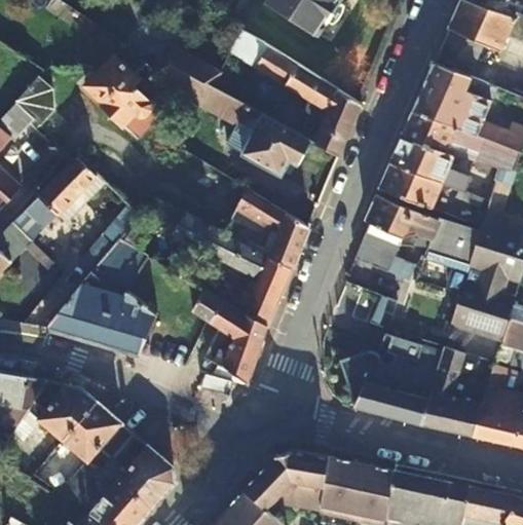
[(260,0),(261,0),(316,36),(339,0),(260,0)]
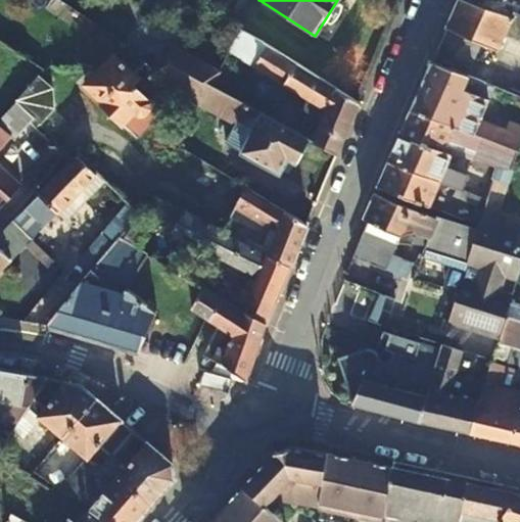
[(510,17),(508,16),(466,0),(456,0),(444,28),(495,49),(503,33),(510,17)]
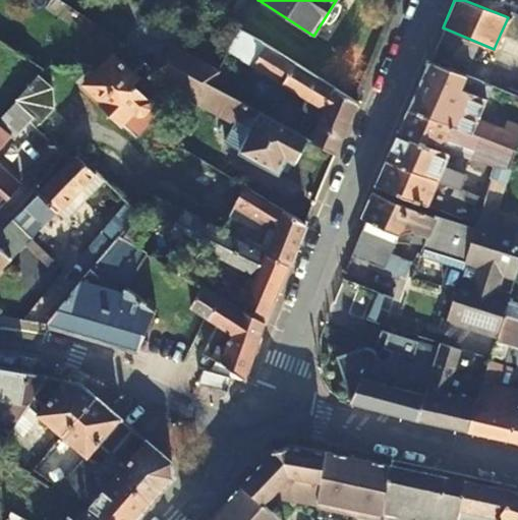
[(517,14),(509,11),(506,16),(508,17),(501,33),(517,39),(517,14)]
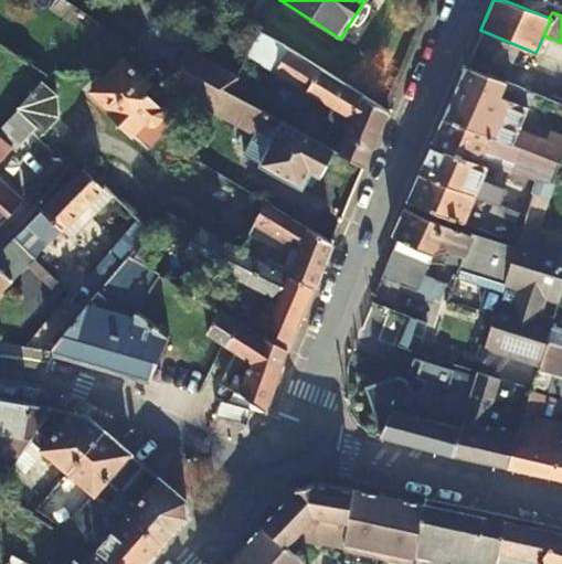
[(247,55),(250,56),(274,73),(288,50),(257,31),(254,35),(258,39),(247,55)]
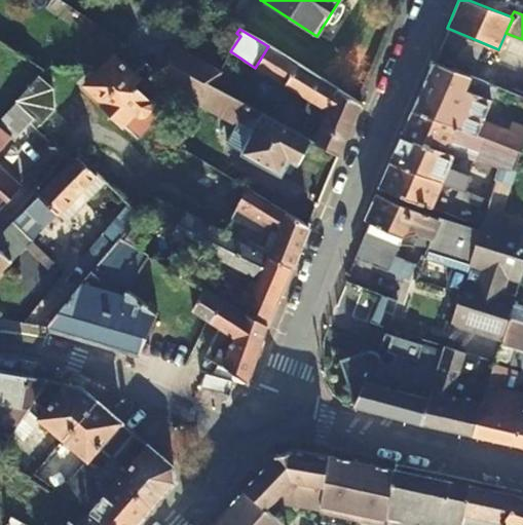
[(169,80),(202,100),(212,85),(220,71),(169,41),(151,69),(156,72),(169,80)]
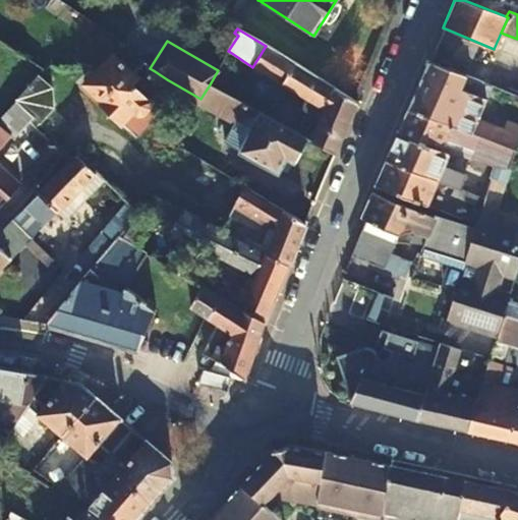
[(13,50),(31,61),(36,55),(18,44),(13,50)]
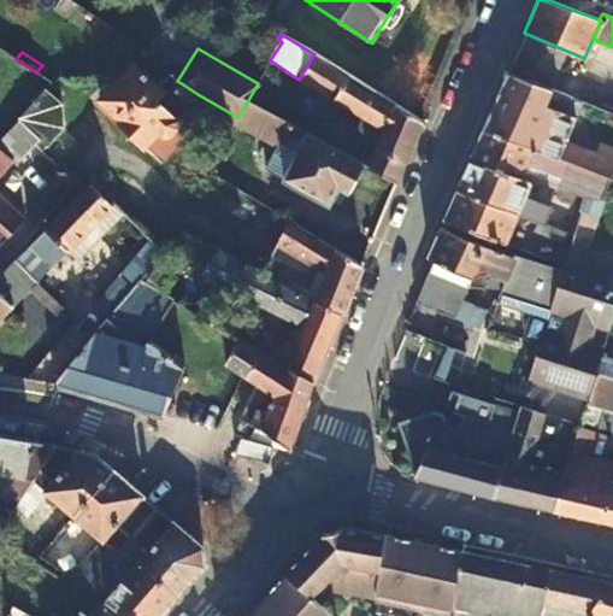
[(314,54),(299,80),(363,121),(349,157),(361,164),(364,166),(372,148),(405,163),(422,121),(364,86),(314,54)]
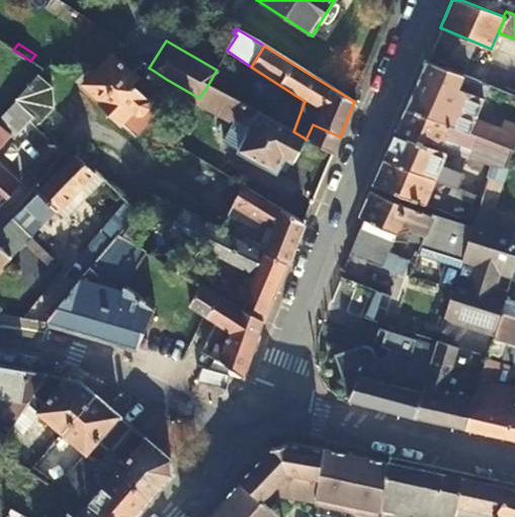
[(149,68),(126,52),(85,89),(105,105),(102,108),(136,138),(149,122),(156,107),(130,83),(135,77),(132,75),(137,68),(150,76),(154,71),(149,68)]
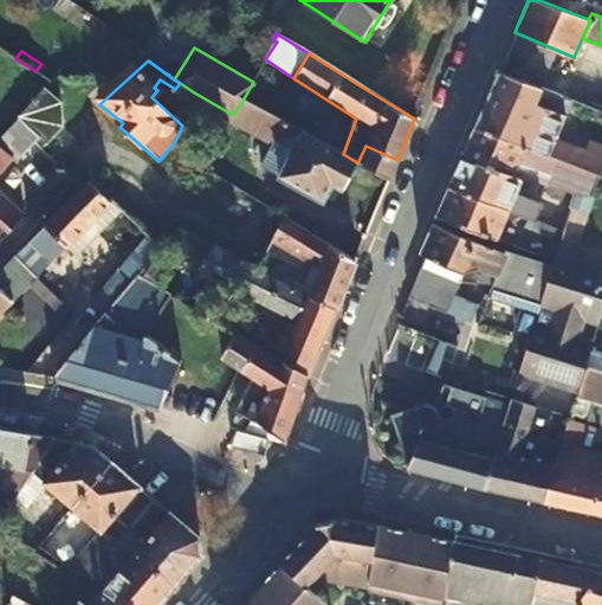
[(575,169),(581,152),(552,140),(562,116),(550,111),(557,96),(497,71),(473,126),(522,147),(555,162),(575,169)]
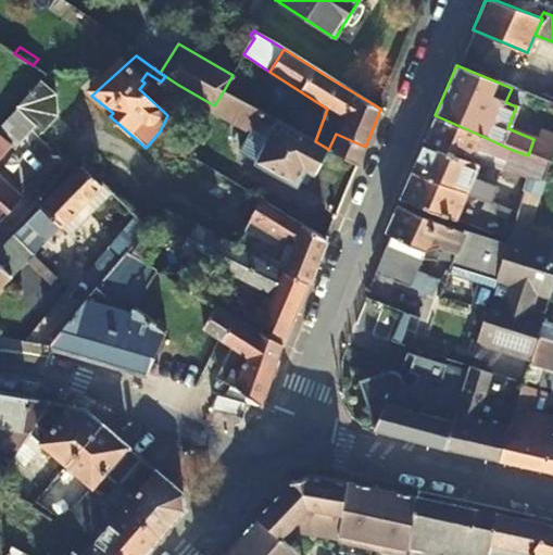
[(33,135),(39,140),(59,118),(58,98),(44,86),(14,117),(32,133),(33,135)]
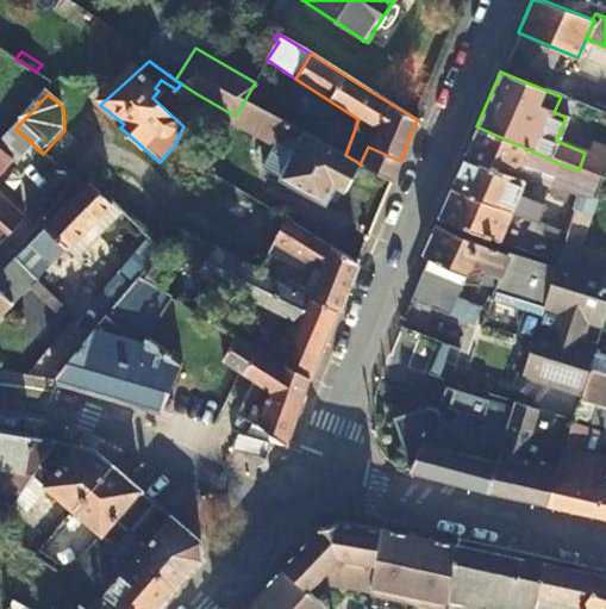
[(245,99),(235,116),(277,140),(295,149),(305,132),(245,99)]
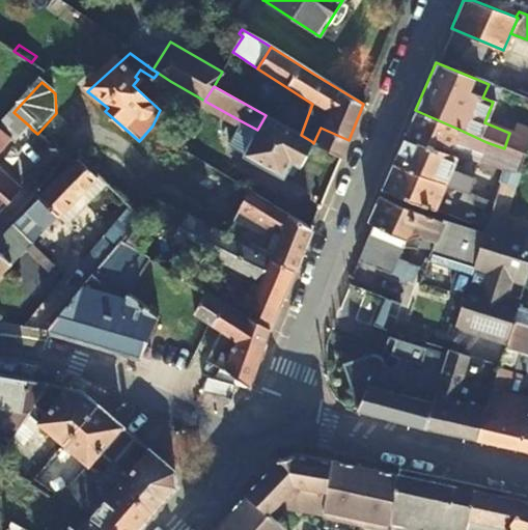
[(521,156),(504,148),(487,142),(457,129),(415,110),(404,136),(446,154),(455,157),(499,169),(513,173),(521,156)]
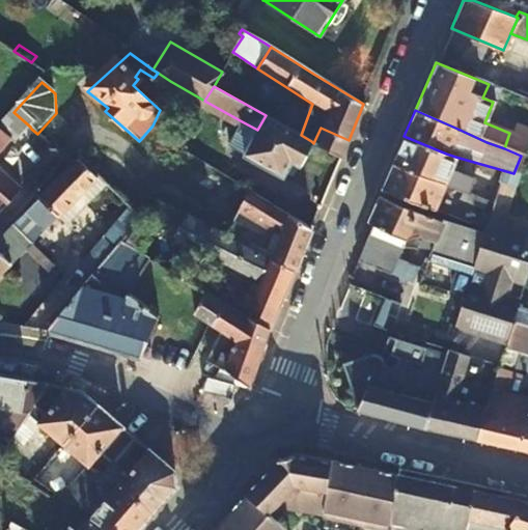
[(0,130),(10,139),(15,143),(30,127),(14,112),(5,121),(0,128),(0,130)]
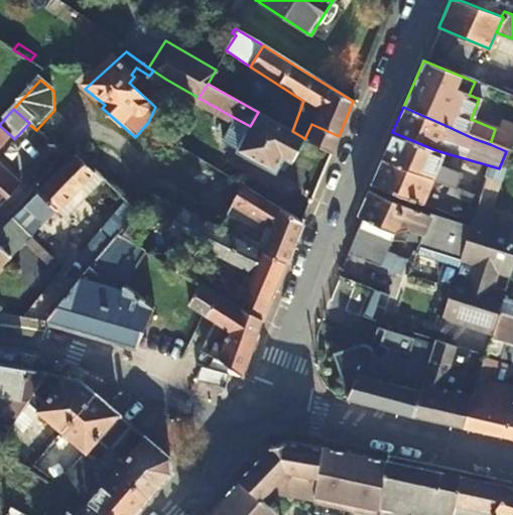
[(292,131),(258,112),(250,126),(237,149),(274,170),(283,156),(289,159),(302,137),(292,131)]
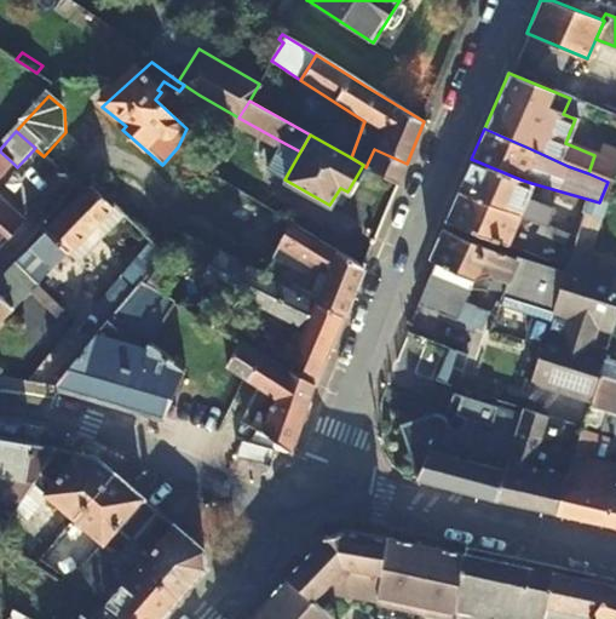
[(300,152),(282,142),(268,168),(285,179),(300,152)]
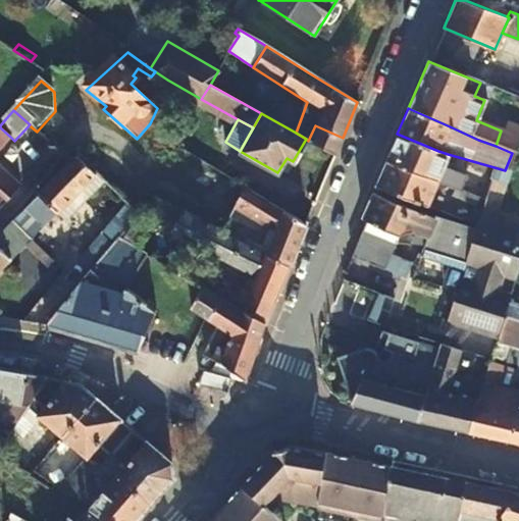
[(518,126),(505,121),(501,131),(496,146),(512,153),(518,134),(518,126)]
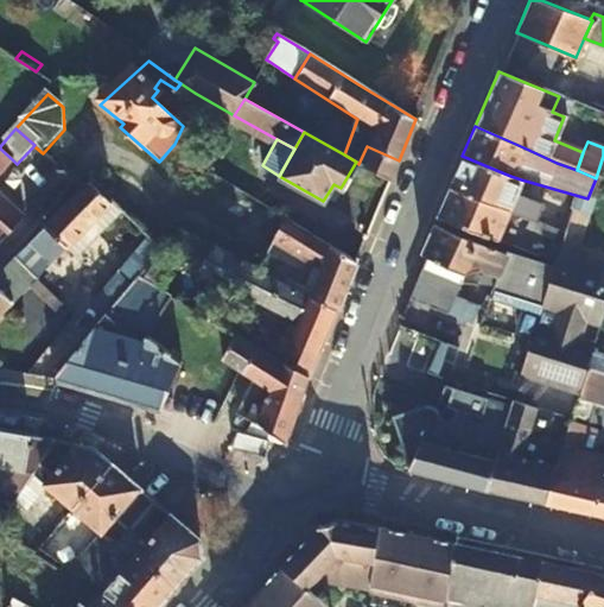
[(367,146),(358,164),(389,181),(399,160),(367,146)]
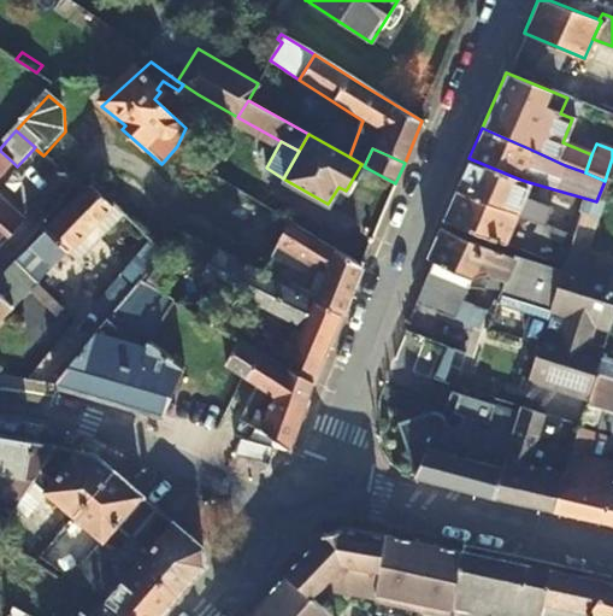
[(0,232),(6,238),(23,220),(0,198),(0,175),(12,162),(0,151),(0,232)]
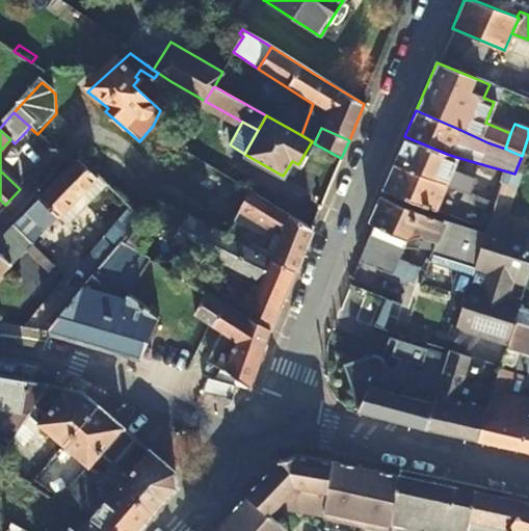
[(450,170),(456,157),(447,154),(404,136),(393,163),(444,185),(450,170)]
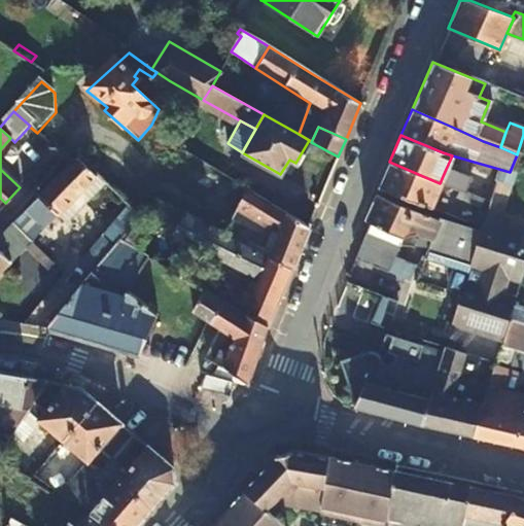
[(75,156),(69,162),(36,195),(37,197),(16,218),(14,217),(8,223),(28,241),(32,244),(60,214),(96,176),(75,156)]
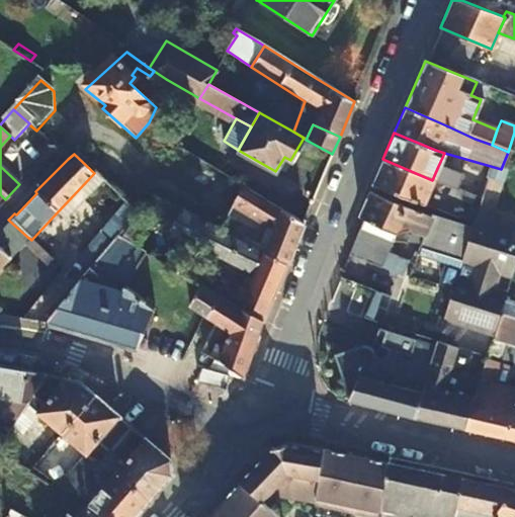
[(382,159),(371,184),(421,205),(432,180),(382,159)]
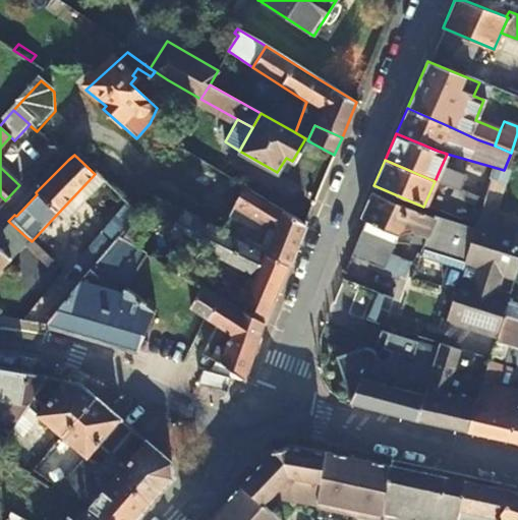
[(435,181),(451,187),(457,190),(463,176),(441,167),(435,181)]
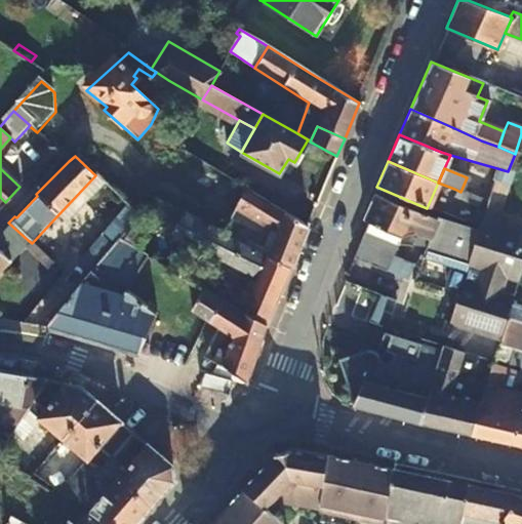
[(106,184),(95,175),(59,213),(68,224),(106,184)]
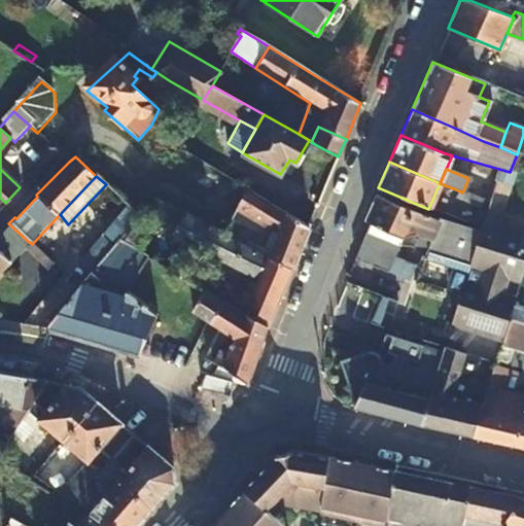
[(275,240),(298,254),(308,229),(285,214),(247,189),(237,207),(278,234),(275,240)]
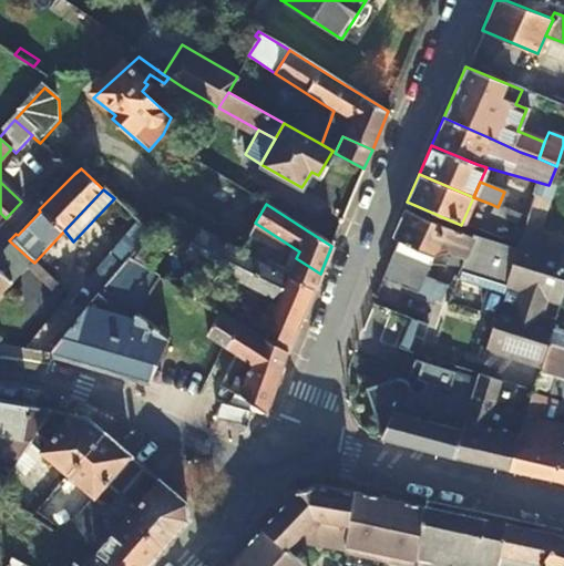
[(488,213),(494,216),(498,207),(491,204),(488,213)]
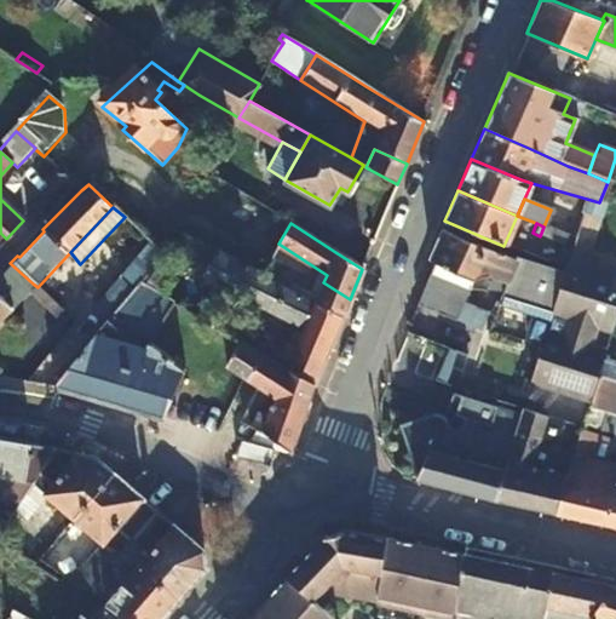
[(540,236),(560,245),(564,235),(543,227),(540,236)]
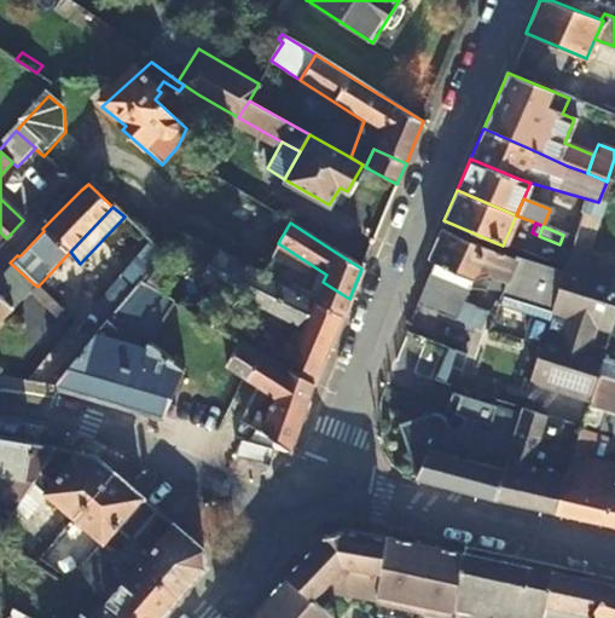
[(428,263),(493,292),(498,294),(511,258),(440,227),(428,263)]
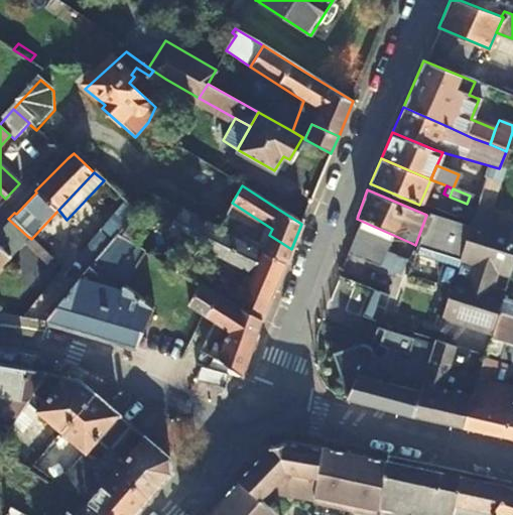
[(153,191),(139,211),(253,274),(241,307),(262,320),(285,264),(262,252),(219,228),(153,191)]
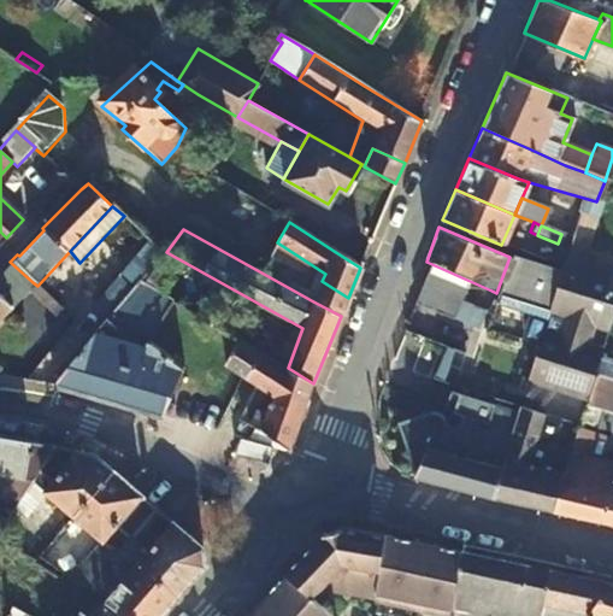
[(142,283),(146,280),(158,264),(140,254),(128,273),(142,283)]
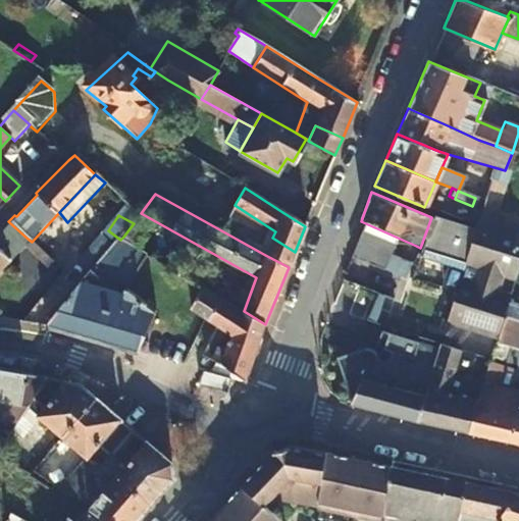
[(431,217),(420,248),(416,260),(446,268),(439,290),(454,294),(472,231),(435,219),(431,217)]
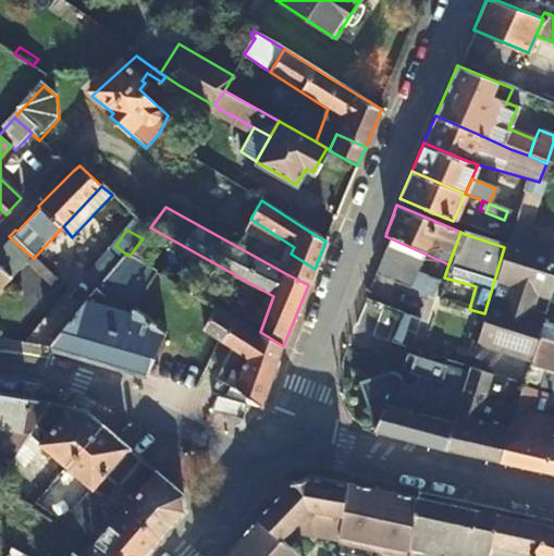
[(9,236),(0,245),(21,264),(29,255),(9,236)]
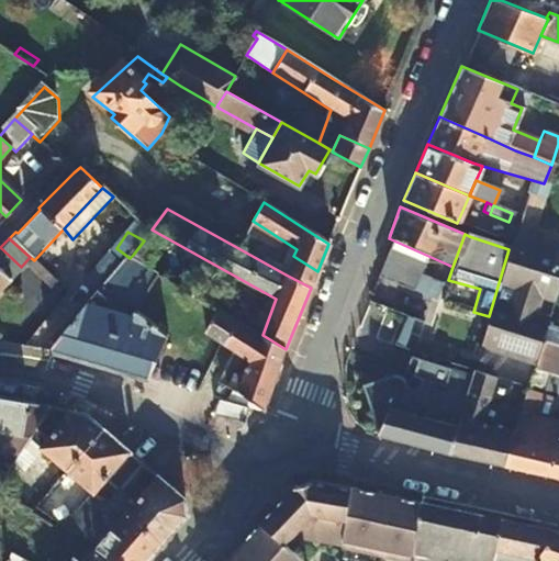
[(448,265),(389,238),(386,245),(390,248),(423,261),(422,265),(448,268),(448,265)]
